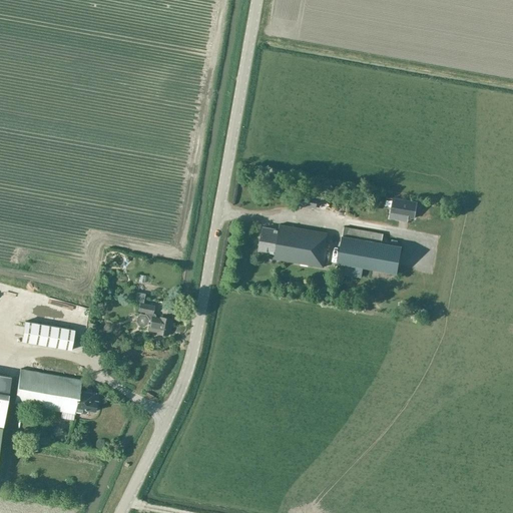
[(316,208),(318,197),(299,193),(297,204),(316,208)]
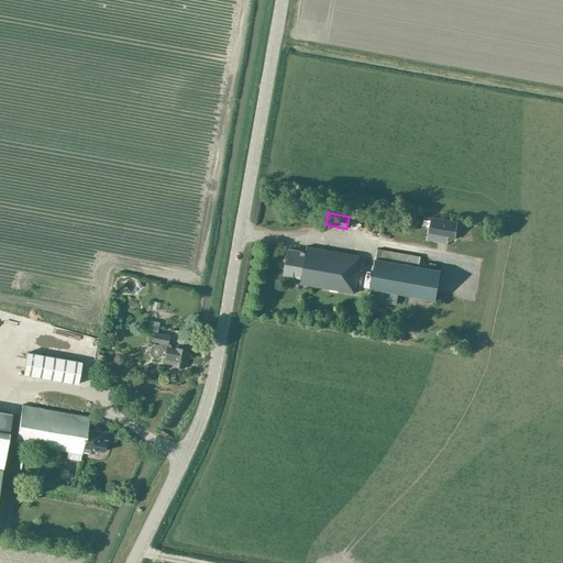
[(431,218),(427,239),(438,241),(439,233),(449,235),(448,239),(451,239),(454,221),(431,218)]
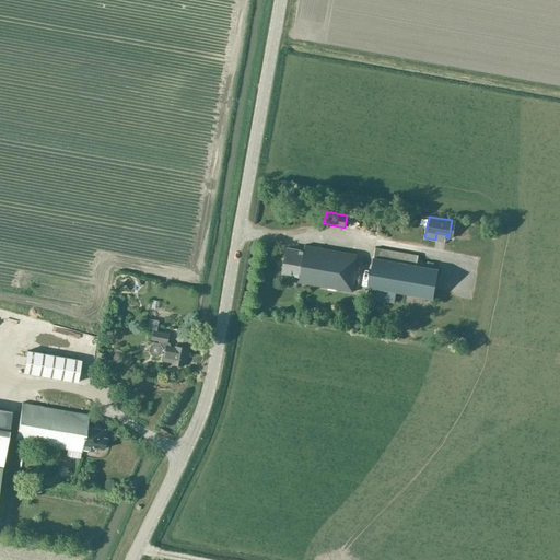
[(291,276),(300,278),(299,283),(353,293),(358,266),(356,265),(358,255),(305,245),(304,251),(287,248),(282,275),(286,275),(286,277),(291,278),(291,276)]
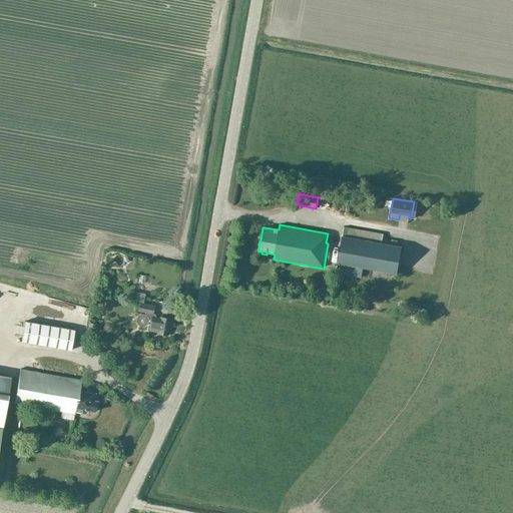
[(343,226),(337,264),(397,275),(402,246),(382,242),(383,233),(343,226)]
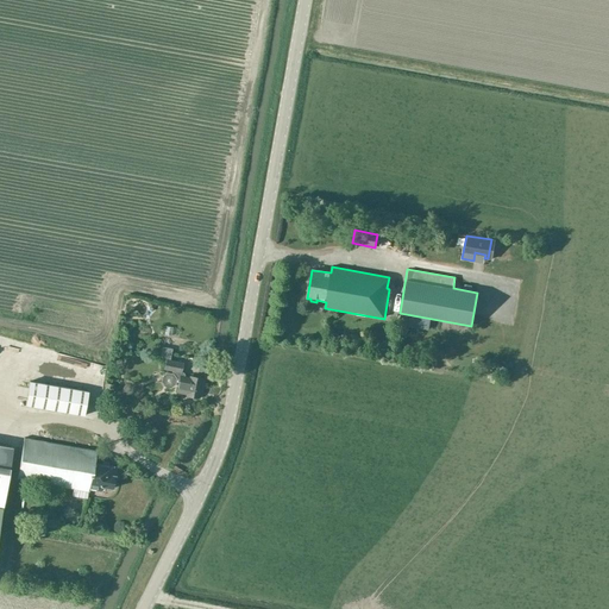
[(161,358),(158,366),(164,368),(164,370),(173,371),(171,374),(168,372),(162,376),(162,382),(164,387),(170,388),(175,384),(179,385),(176,393),(187,395),(193,396),(199,397),(202,380),(196,378),(184,376),(184,375),(183,372),(181,372),(182,363),(161,358)]
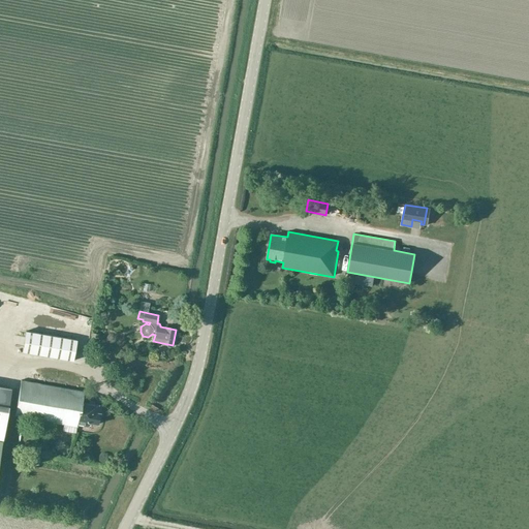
[(73,361),(76,341),(26,332),(22,352),(73,361)]
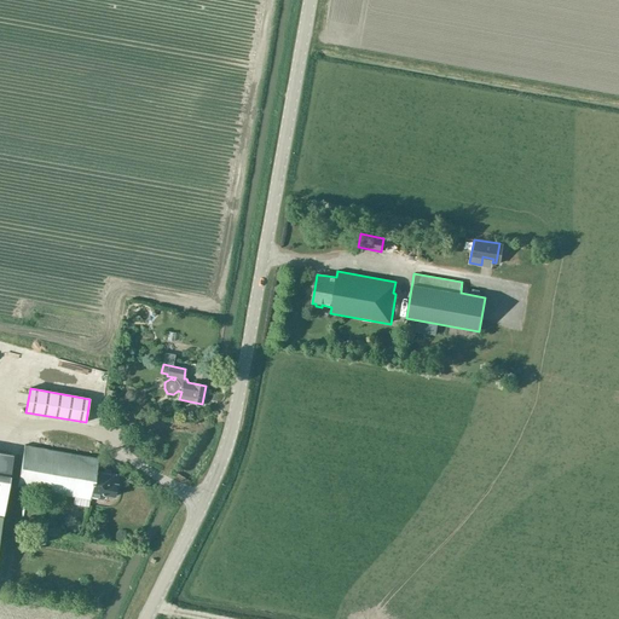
[(106,401),(115,403),(117,392),(109,391),(106,401)]
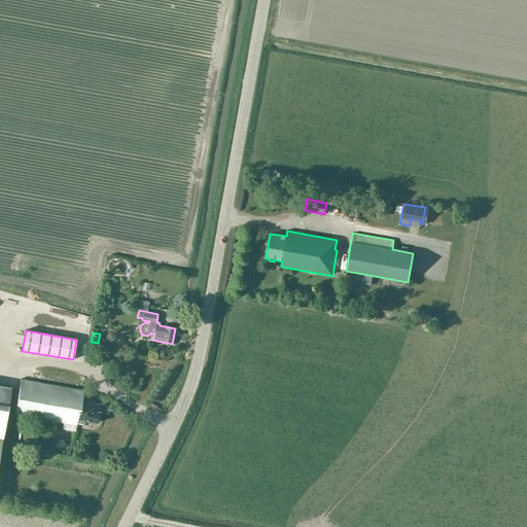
[(21,380),(14,414),(77,426),(78,423),(88,425),(89,421),(98,423),(100,413),(99,413),(100,405),(81,401),(83,391),(21,380)]
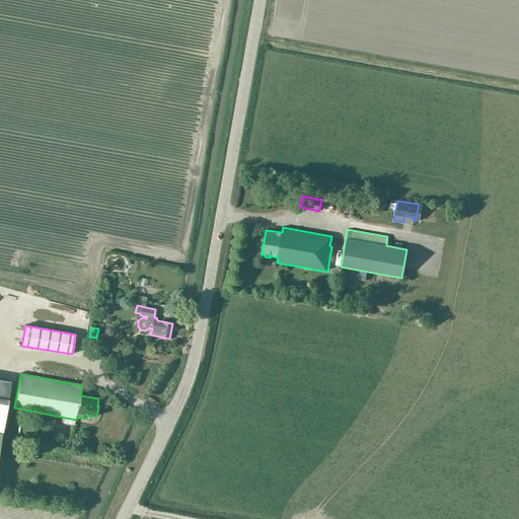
[(0,445),(2,432),(11,380),(0,378),(0,445)]
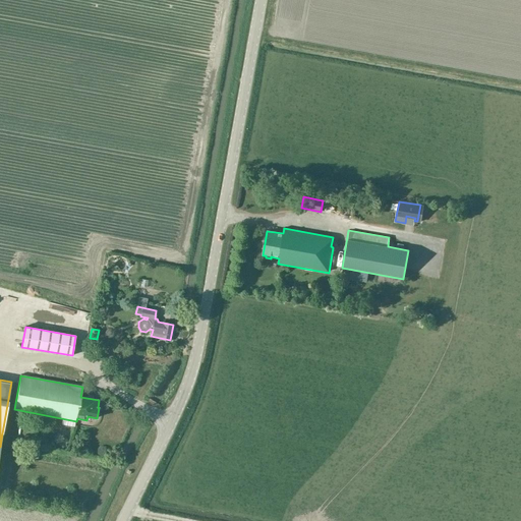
All buildings are outlined.
